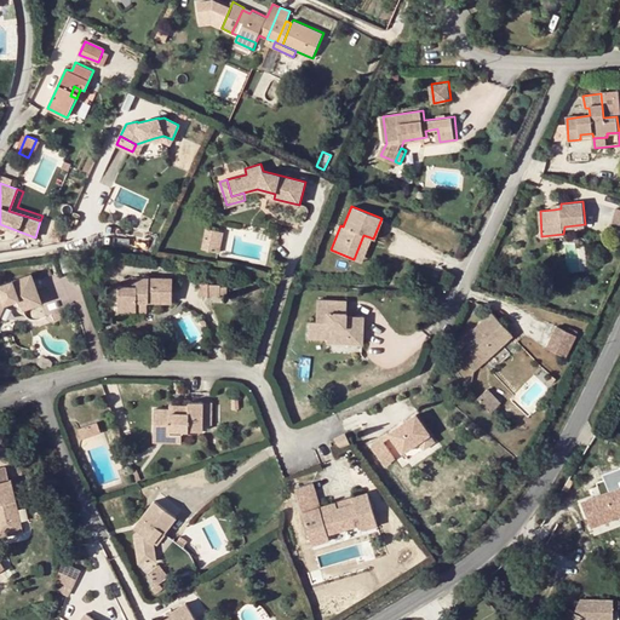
[(371,237),(363,235),(354,259),(361,262),(371,237)]
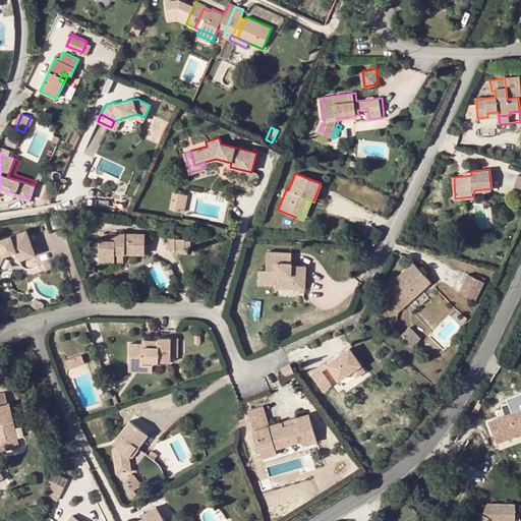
[(0,267),(6,256),(18,252),(20,262),(37,256),(29,231),(0,240),(0,241),(2,246),(0,246),(0,267)]
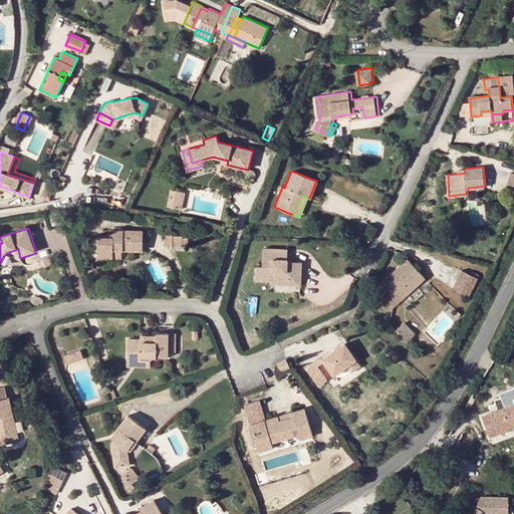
[(115,251),(124,251),(144,251),(145,231),(116,231),(116,239),(111,239),(100,239),(99,259),(114,259),(115,251)]
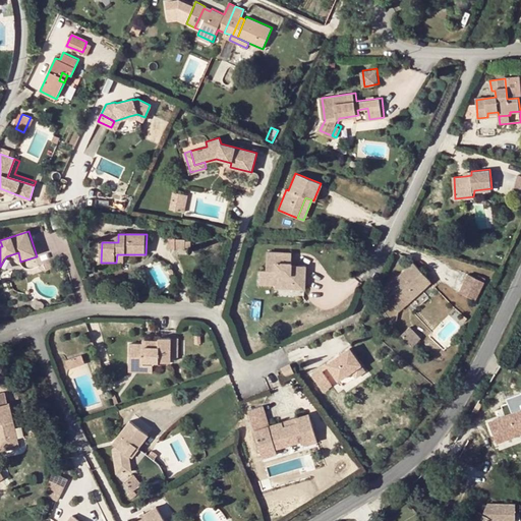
[(168,240),(168,248),(176,248),(176,240),(168,240)]
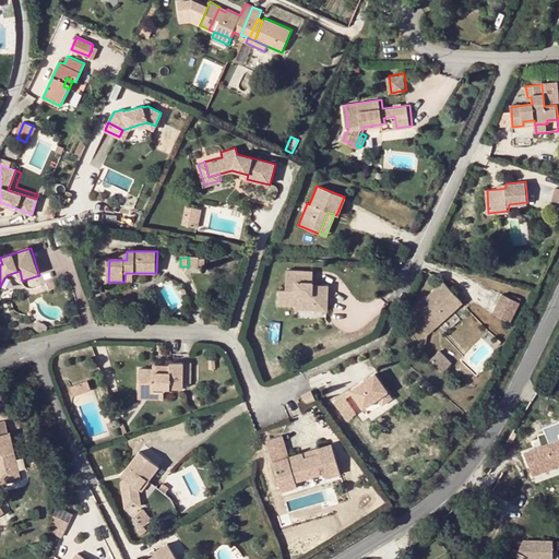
[(189,266),(200,266),(200,261),(200,258),(189,258),(189,266)]
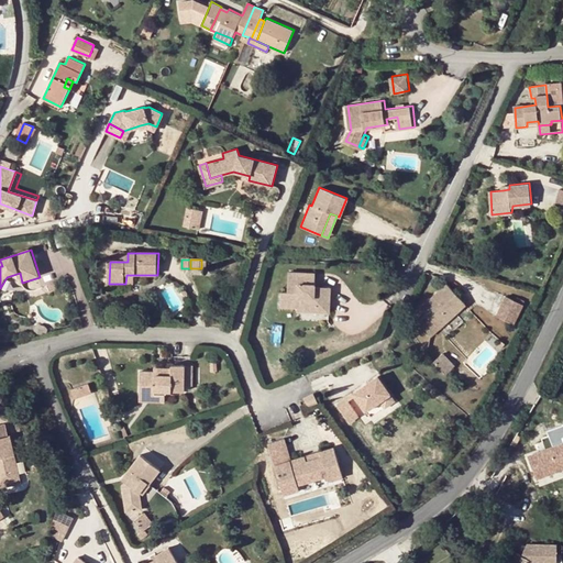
[(298,307),(298,310),(319,310),(320,302),(330,304),(331,285),(317,284),(317,272),(290,271),(289,290),(283,290),(282,306),(298,307)]
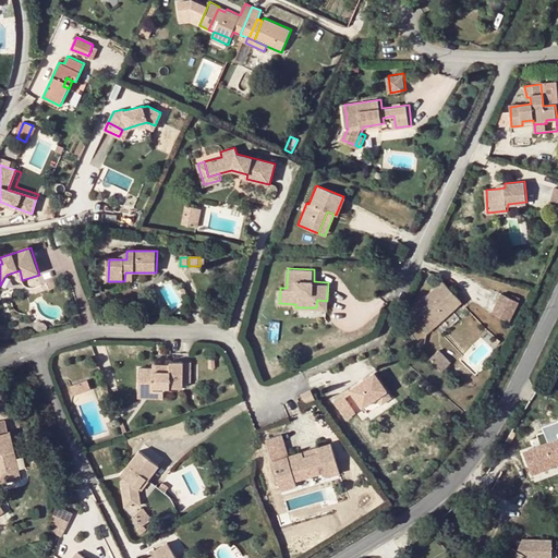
[(421,327),(428,336),(463,303),(445,282),(420,306),(423,311),(416,316),(423,325),(421,327)]
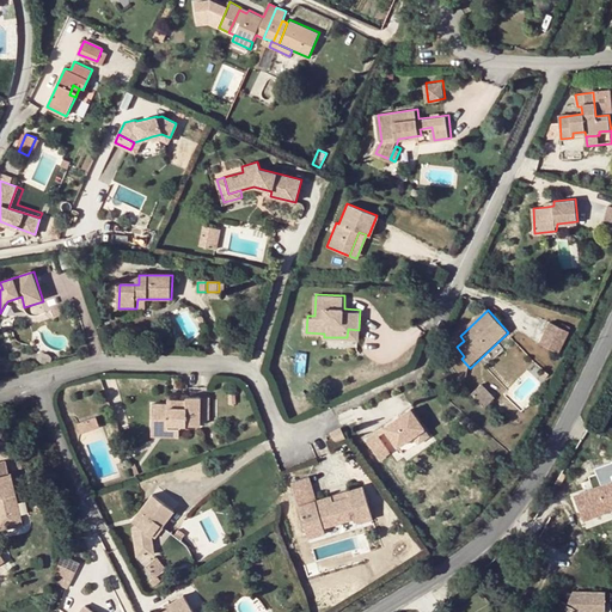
[(554,322),(543,344),(562,353),(573,330),(554,322)]
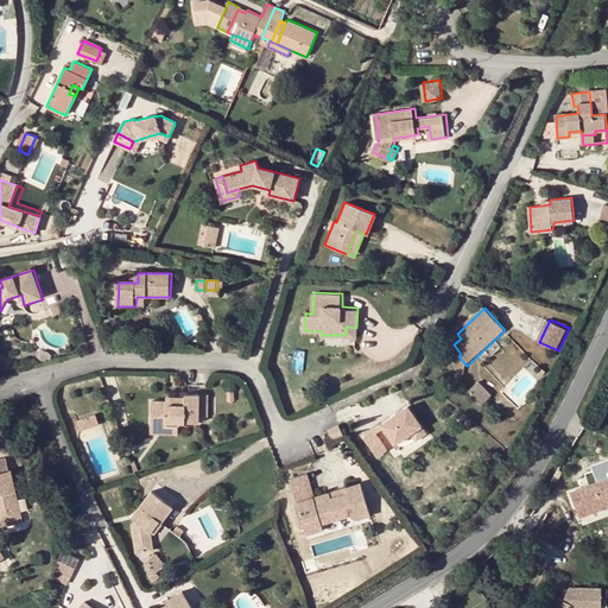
[(481,381),(472,390),(485,404),(494,396),(481,381)]
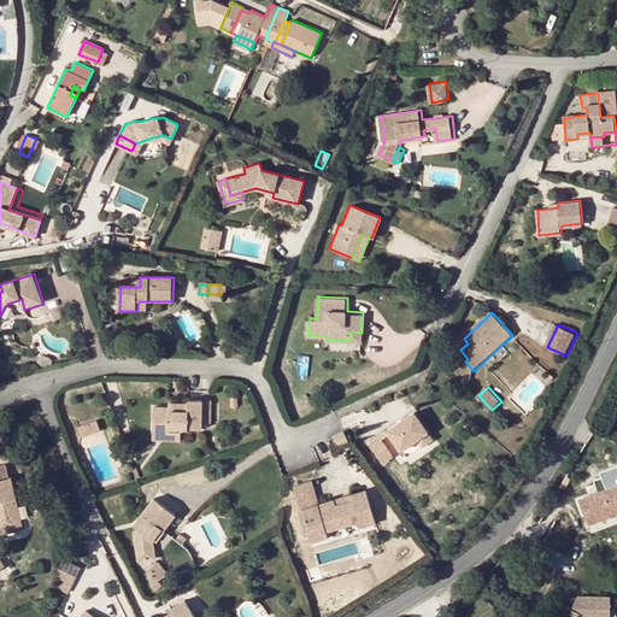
[(156,409),(156,434),(182,433),(187,429),(189,429),(204,429),(204,423),(204,400),(189,400),(191,405),(172,405),(172,409),(156,409)]
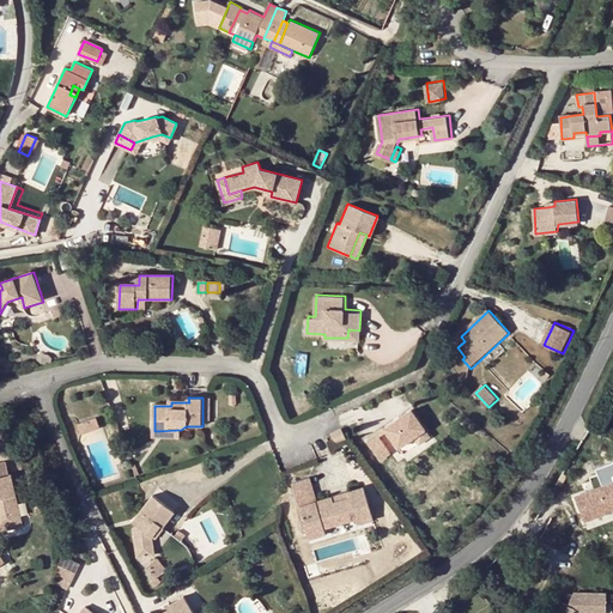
[(387,426),(400,447),(416,435),(426,428),(413,407),(387,426)]
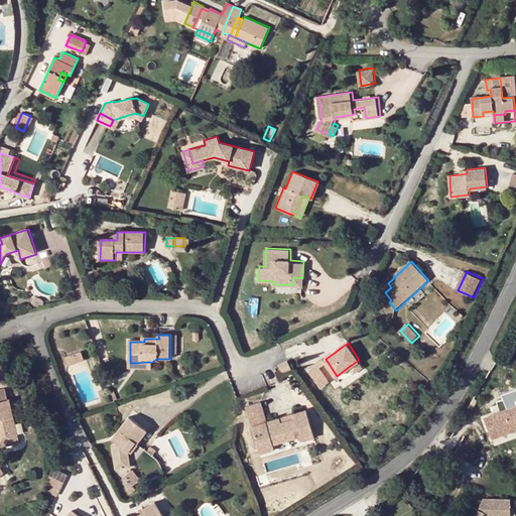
[(69,357),(72,366),(87,360),(84,352),(69,357)]
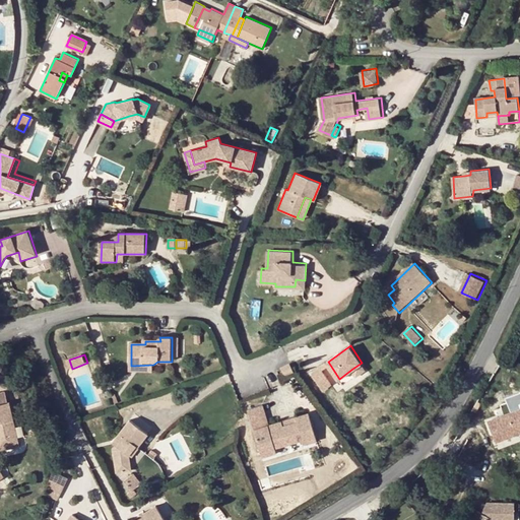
[(153,365),(131,366),(131,373),(156,372),(157,371),(158,367),(159,365),(159,362),(157,362),(153,365)]
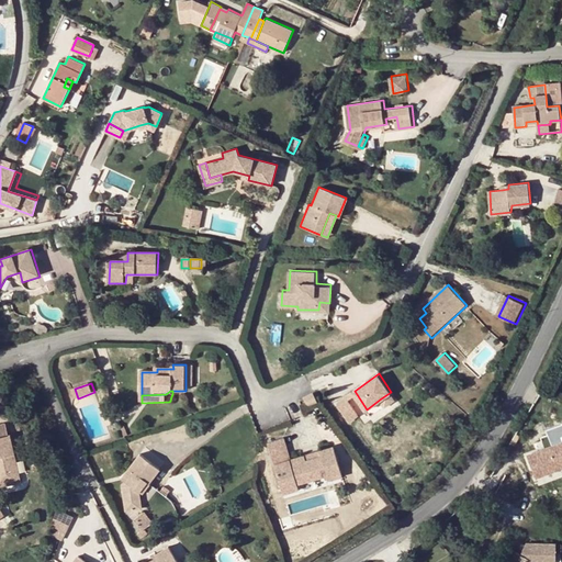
[(391,392),(381,398),(385,405),(395,398),(391,392)]
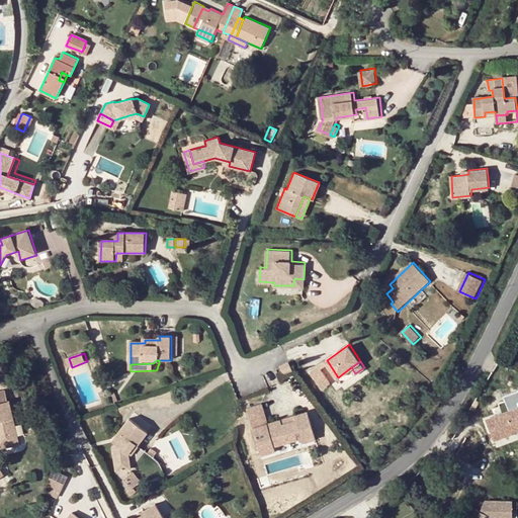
[(279,366),(283,375),(291,371),(288,363),(279,366)]
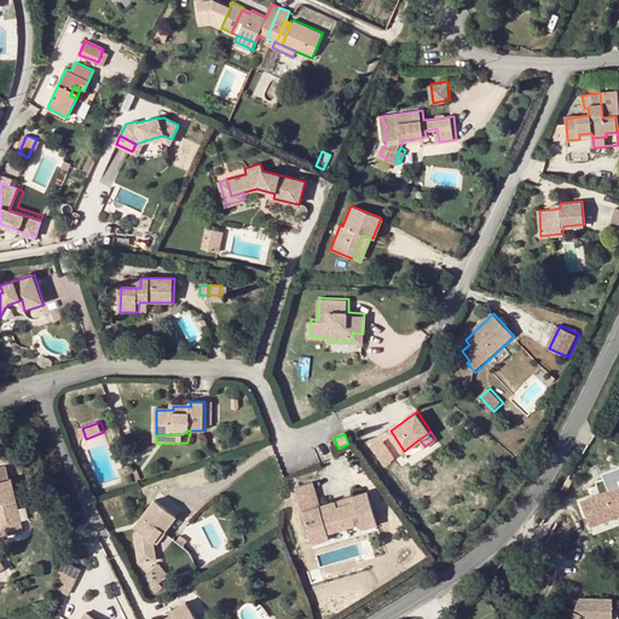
[(372,444),(386,463),(395,457),(381,438),(372,444)]
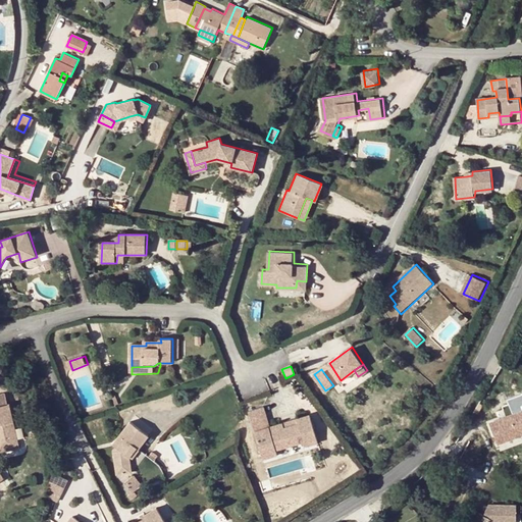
[(0,442),(2,453),(22,449),(12,404),(10,405),(7,395),(0,396),(0,442)]
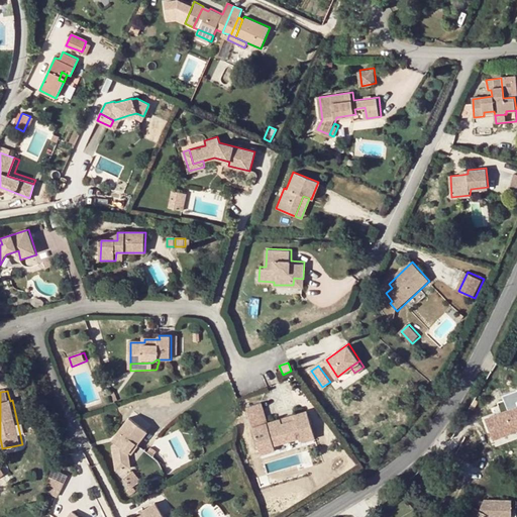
[(248,405),(262,452),(277,447),(276,442),(301,434),(303,439),(316,435),(307,408),(295,412),(297,418),(283,422),(281,416),(269,420),(262,401),(248,405)]
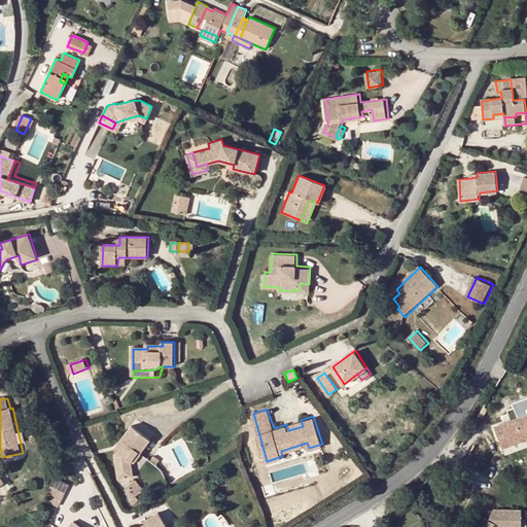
[(526,417),(493,430),(501,452),(526,442),(526,417)]
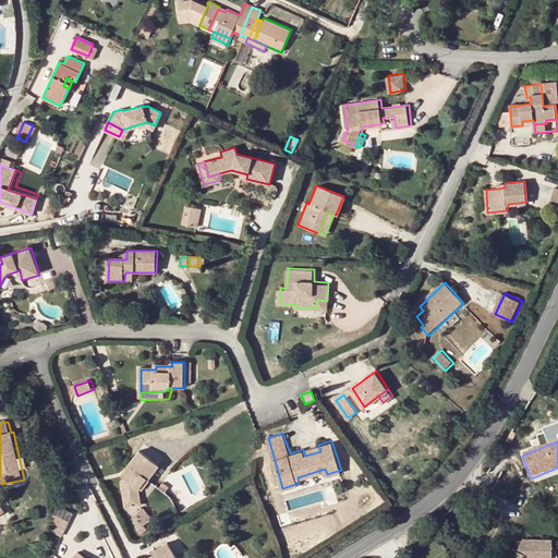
[(318,445),(303,449),(305,456),(320,451),(318,445)]
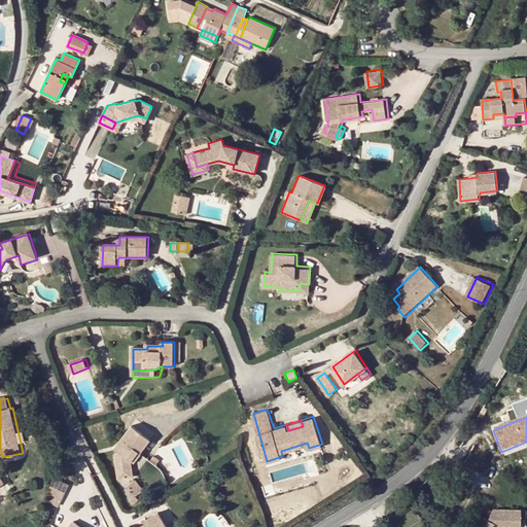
[(118,456),(121,479),(136,477),(134,460),(140,450),(143,452),(153,437),(135,425),(117,449),(120,452),(118,456)]
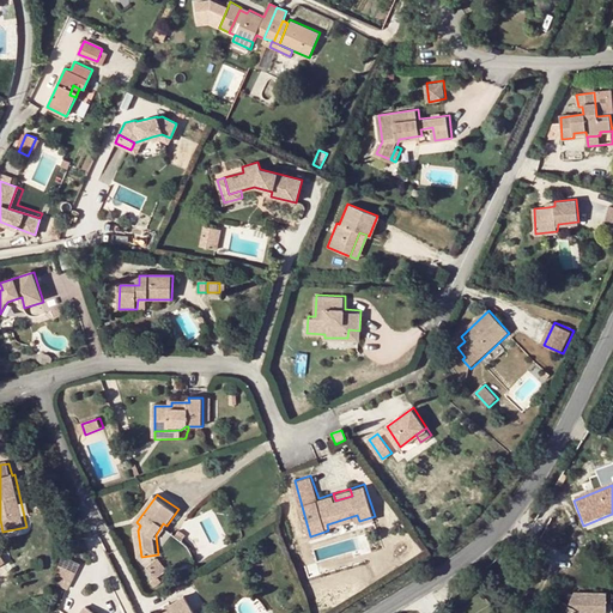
[(150,581),(155,586),(162,581),(158,575),(167,569),(158,558),(147,565),(155,577),(150,581)]
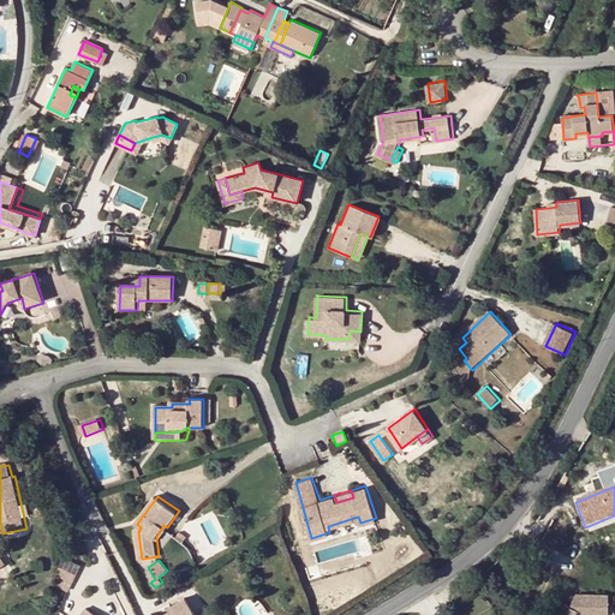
[(562,603),(556,614),(599,614),(608,614),(607,593),(574,595),(569,605),(562,603)]
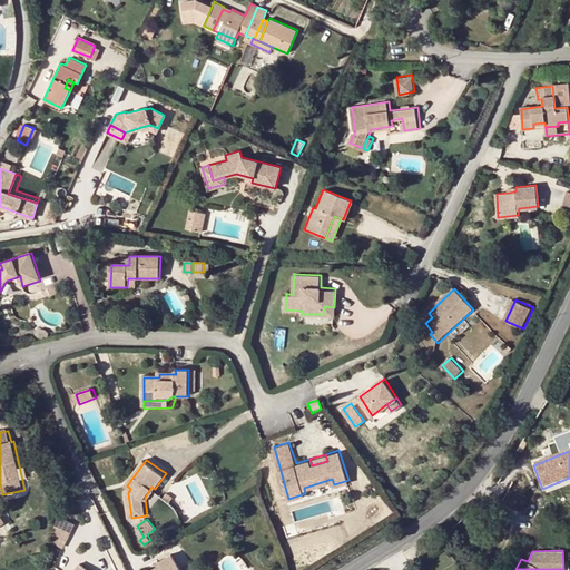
[(186,569),(175,553),(148,569),(186,569)]
